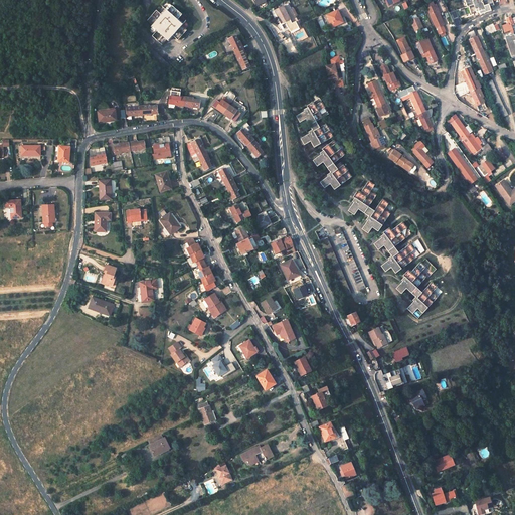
[(481,0),(466,0),(468,7),(474,5),(476,12),(479,11),(480,14),(486,12),(490,11),(489,7),(493,6),(491,0),(487,0),(482,2),(481,0)]
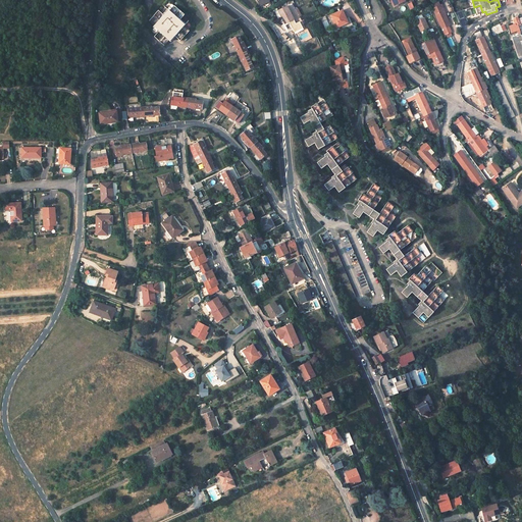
[(158,11),(149,20),(154,25),(153,27),(158,32),(154,37),(164,45),(168,40),(169,41),(174,36),(178,32),(184,25),(188,21),(183,16),(184,15),(173,6),(169,11),(165,7),(160,13),(158,11)]
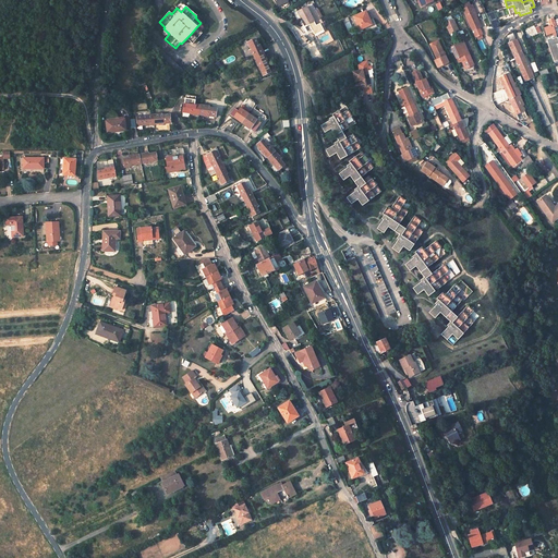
[(306,7),(298,11),(305,25),(314,20),(306,7)]
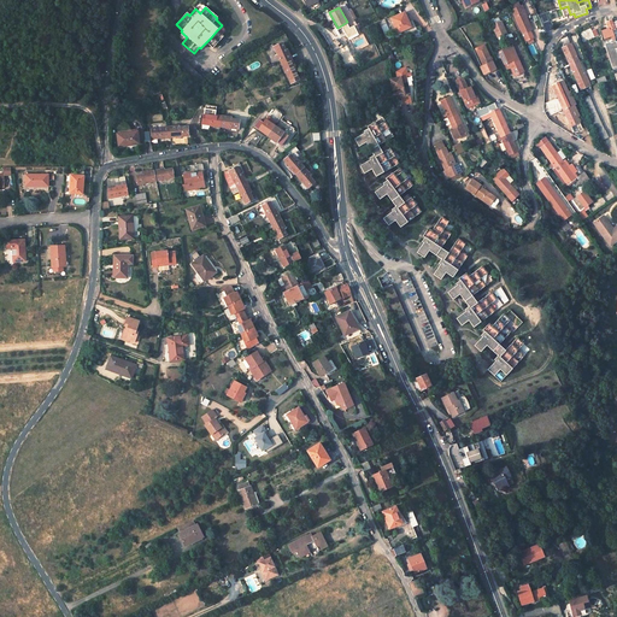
[(401,7),(391,13),(393,17),(392,18),(398,33),(411,27),(405,12),(404,12),(401,7)]
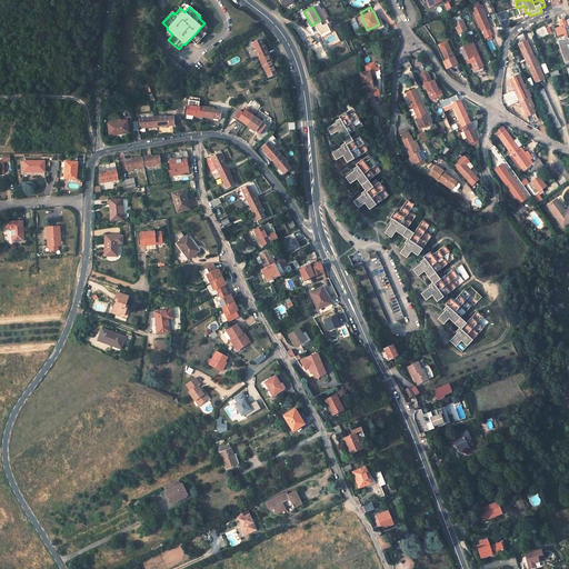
[(490,28),(483,11),(475,15),(482,31),(481,32),(483,38),(491,35),(489,28),(490,28)]
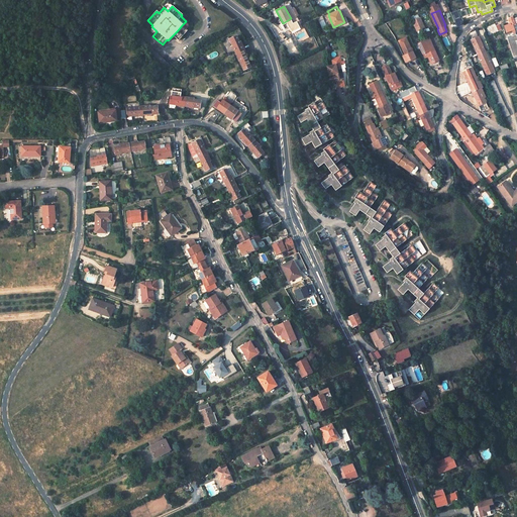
[(460,17),(458,14),(452,17),(456,26),(461,24),(458,18),(460,17)]
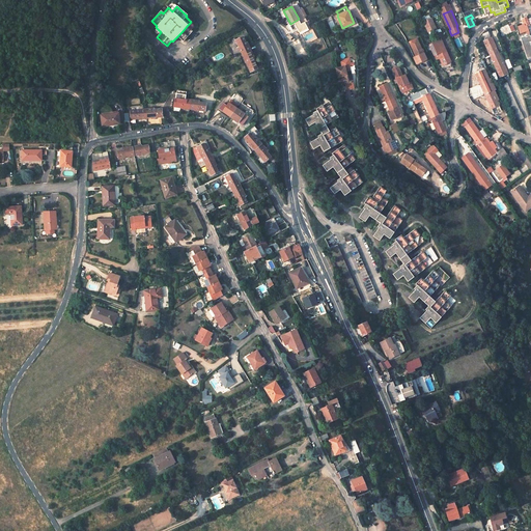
[(530,25),(530,18),(527,20),(526,17),(522,18),(525,27),(530,25)]
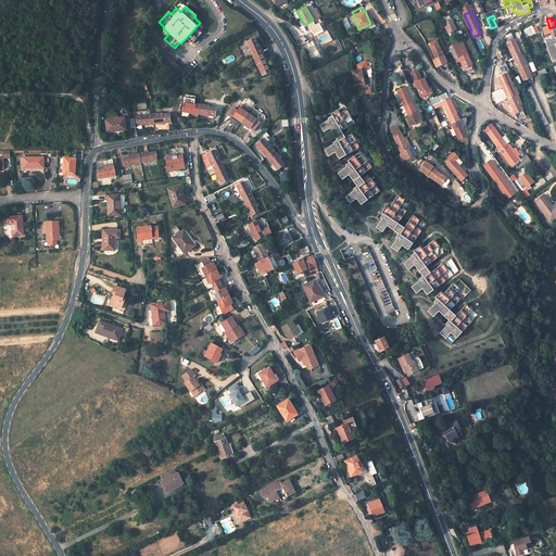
[(456,29),(452,19),(443,22),(449,33),(456,29)]
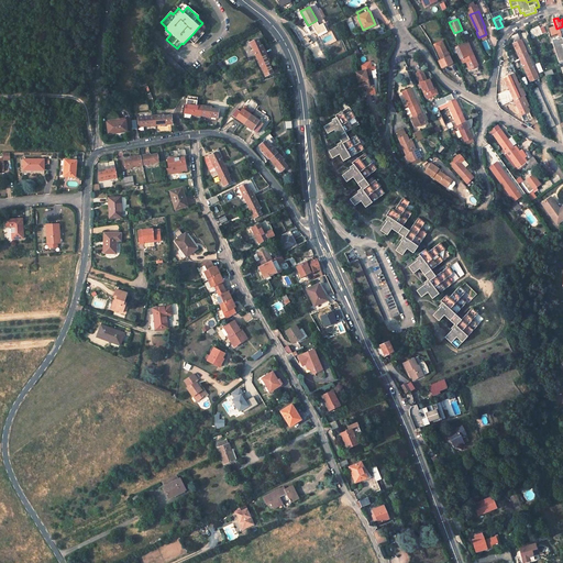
[(542,34),(539,25),(528,30),(531,39),(542,34)]
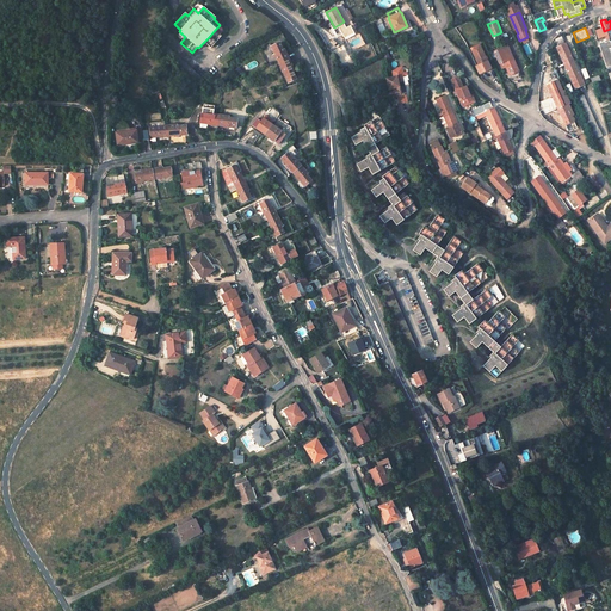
[(209,37),(215,43),(221,36),(215,30),(209,37)]
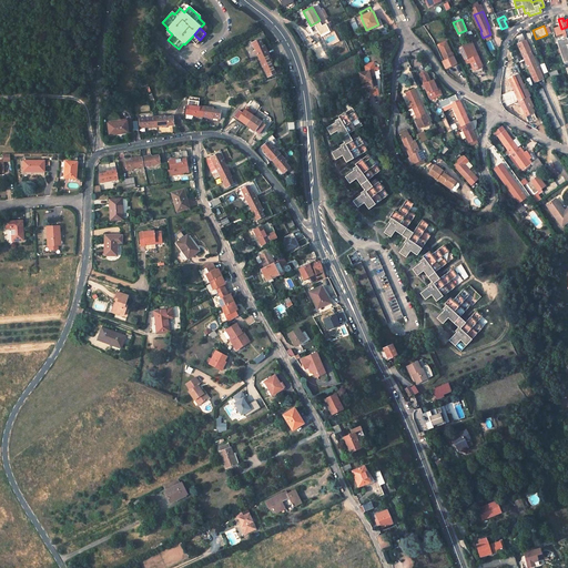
[(434,40),(429,33),(425,36),(428,40),(432,46),(435,44),(434,40)]
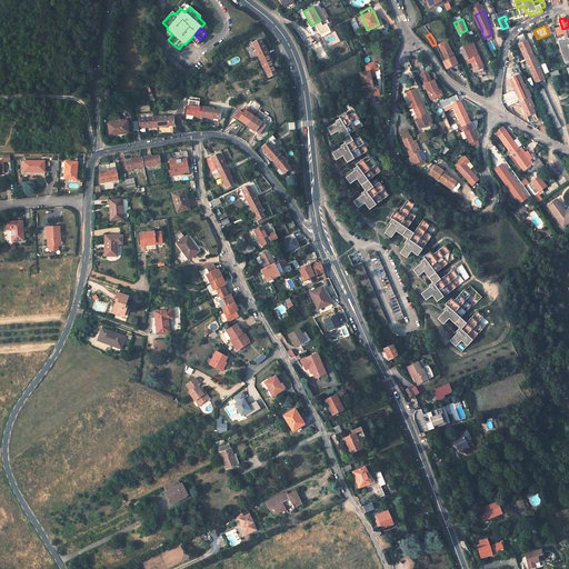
[(195,35),(190,39),(196,43),(200,40),(195,35)]
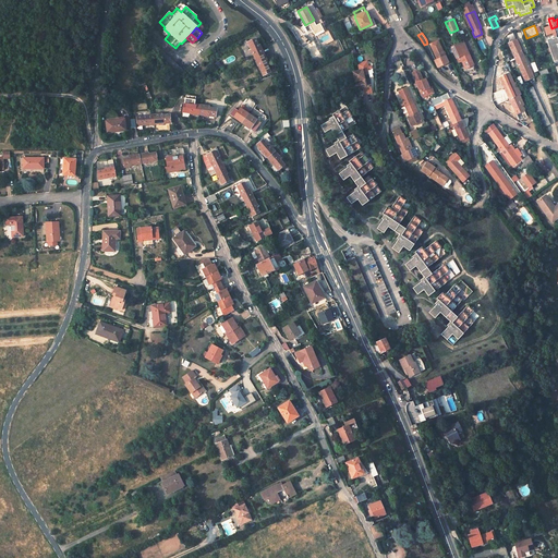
[(522,53),(517,39),(514,40),(512,34),(507,36),(509,43),(508,43),(525,81),(533,77),(526,61),(528,60),(524,52),(522,53)]
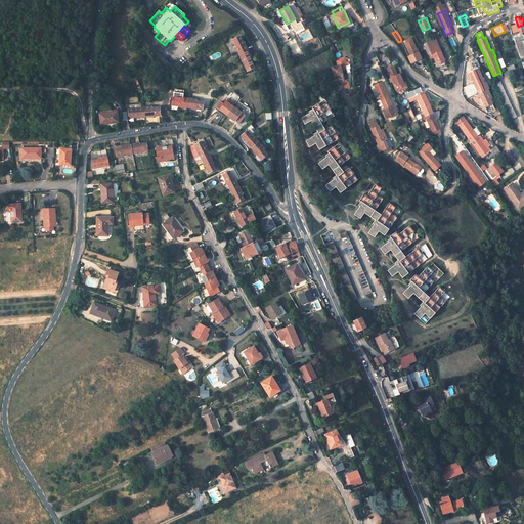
[(523,38),(522,33),(517,34),(518,36),(514,37),(521,59),(523,57),(523,38)]
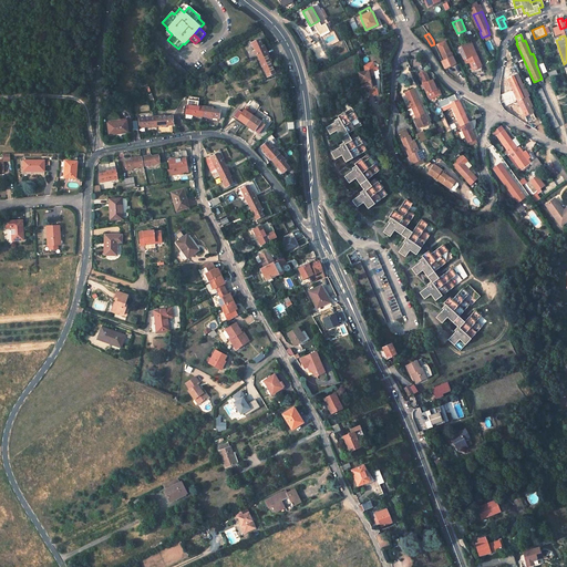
[(268,53),(266,48),(264,49),(259,39),(251,42),(259,58),(268,53)]
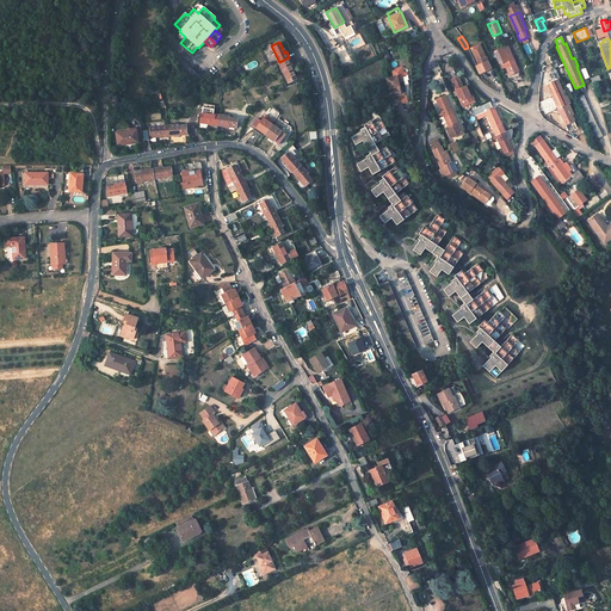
[(491,68),(481,47),(473,50),(479,65),(476,66),(479,73),(491,68)]
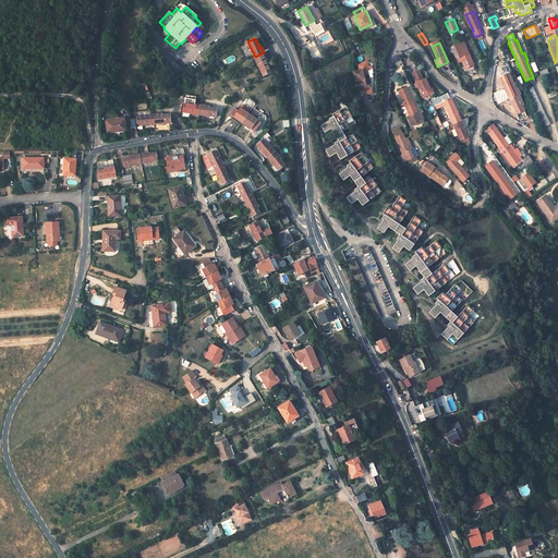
[(473,64),(463,43),(455,46),(455,44),(450,46),(451,48),(447,49),(450,55),(453,53),(458,63),(462,61),(464,68),(473,64)]
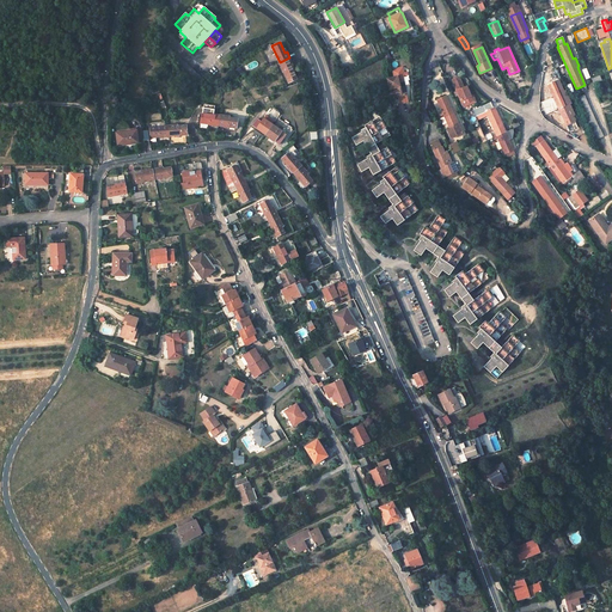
[(280,62),(288,81),(297,78),(291,65),(292,63),(289,57),(280,62)]
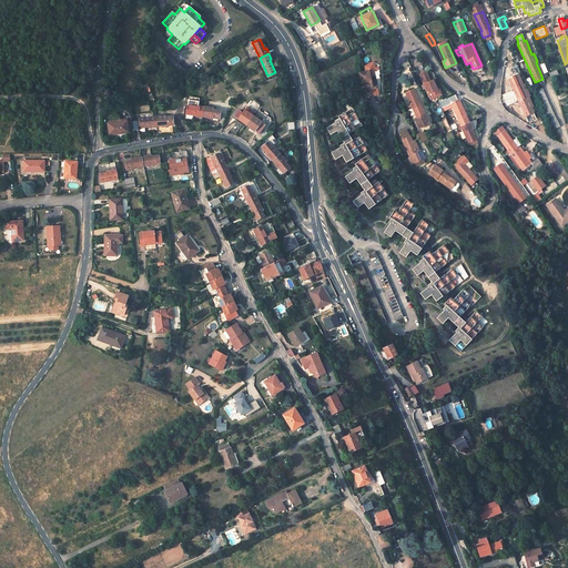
[(377,89),(373,71),(377,70),(377,68),(375,68),(374,63),(363,66),(365,72),(358,73),(364,92),(369,90),(376,89),(377,89)]
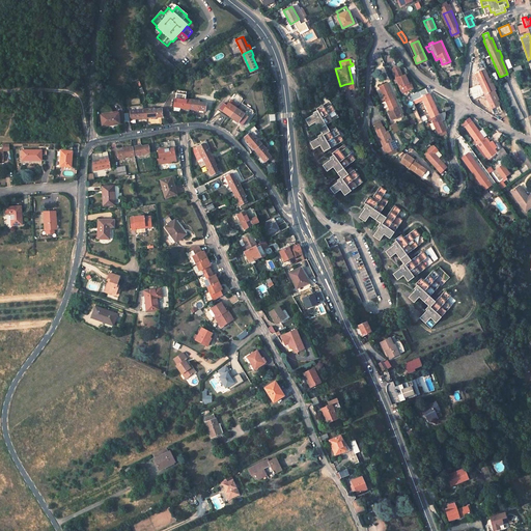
[(398,66),(392,68),(402,90),(409,88),(411,87),(409,83),(404,75),(402,76),(398,66)]
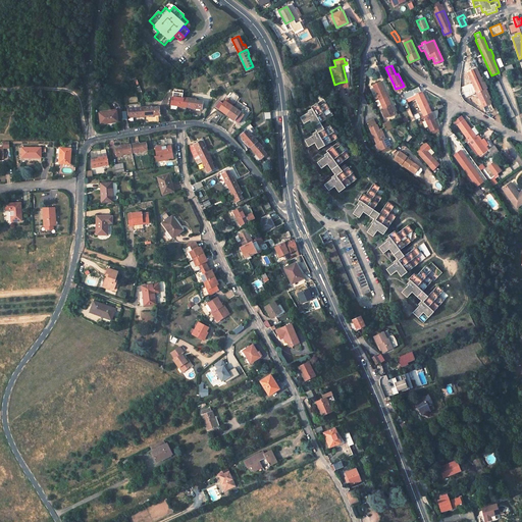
[(480,81),(475,69),(467,72),(483,107),(488,105),(490,104),(481,84),(483,84),(482,80),(480,81)]
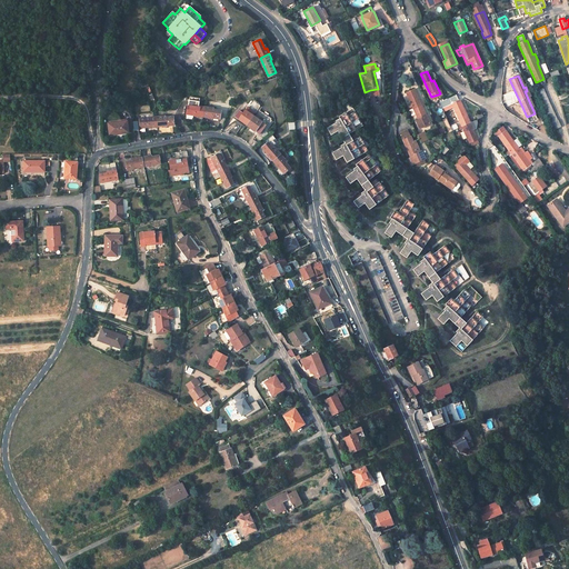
[(440,88),(438,89),(440,93),(438,95),(431,97),(432,99),(442,95),(440,88)]
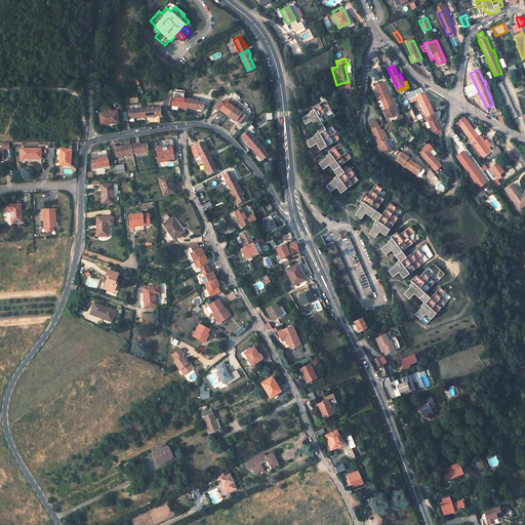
[(514,111),(501,81),(495,84),(508,113),(507,114),(510,120),(518,117),(515,110),(514,111)]
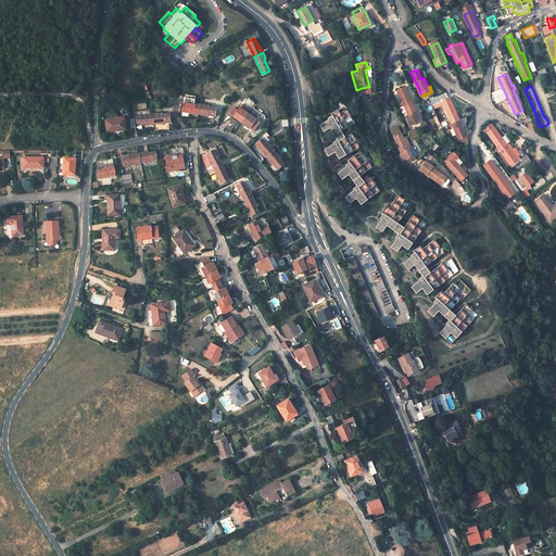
[(420,121),(405,87),(396,90),(402,101),(399,102),(400,105),(403,103),(408,116),(406,117),(409,125),(420,121)]
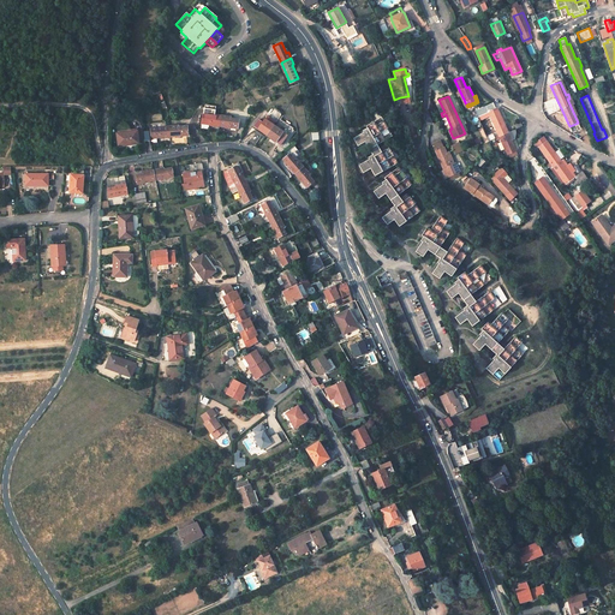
[(488,112),(485,106),(475,109),(478,119),(481,118),(479,115),(483,114),(488,112)]
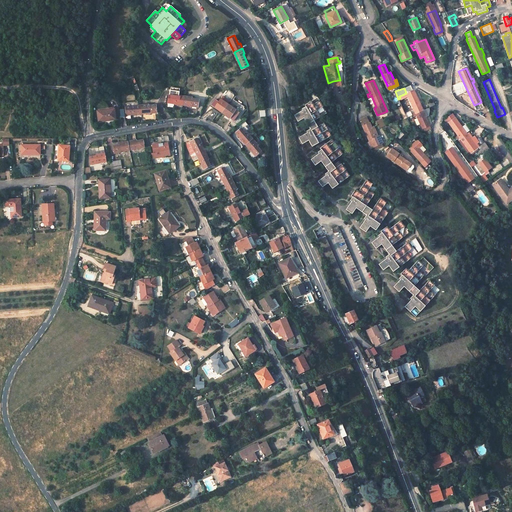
[(415,113),(423,110),(414,90),(406,93),(408,97),(415,113)]
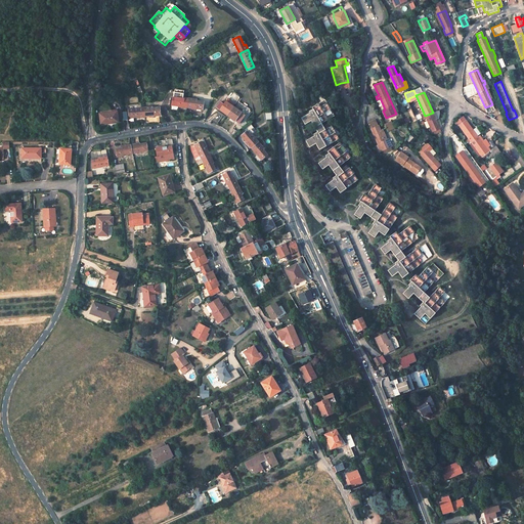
[(188,98),(183,97),(182,98),(173,96),(171,104),(187,107),(188,98)]
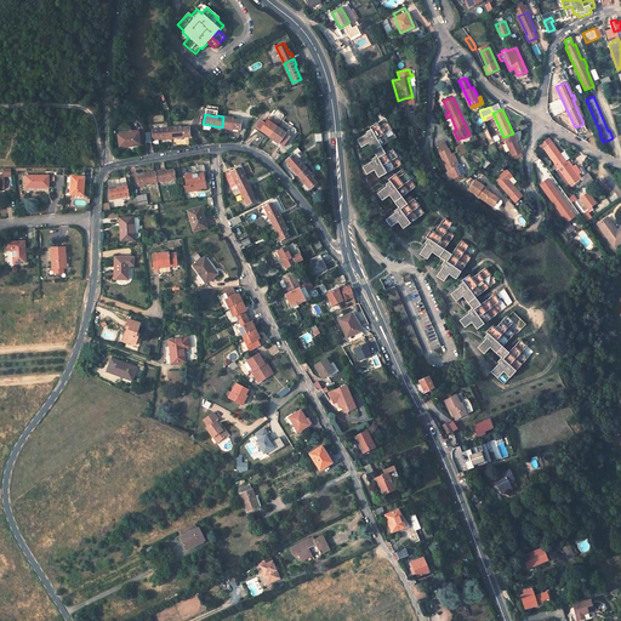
[(222,127),(240,130),(241,120),(229,119),(229,117),(223,117),(222,127)]
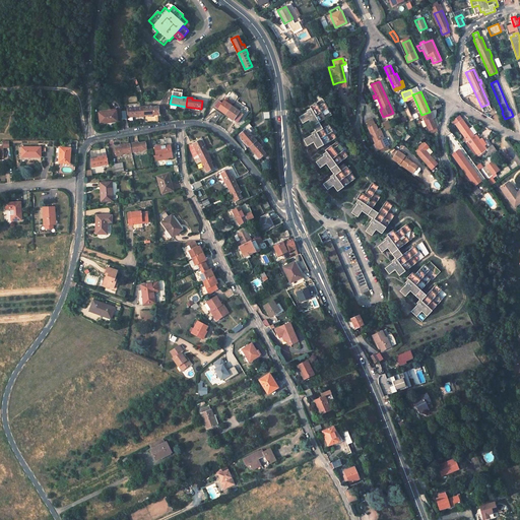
[(214,106),(225,114),(232,106),(231,106),(233,103),(225,98),(223,101),(222,100),(220,102),(218,101),(214,106)]
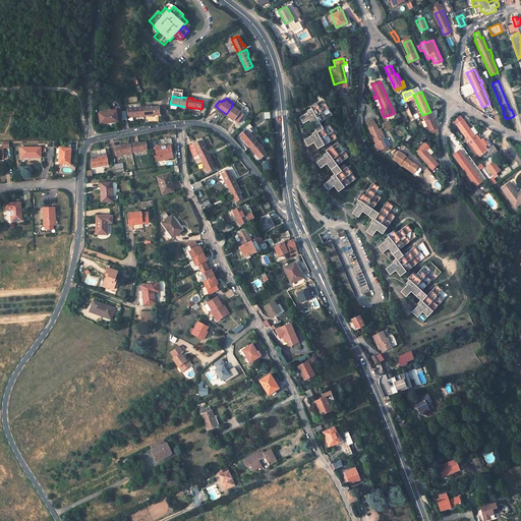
[(332,115),(323,99),(310,106),(311,110),(299,117),(303,123),(309,120),(316,132),(303,139),(307,147),(313,142),(317,149),(337,137),(328,122),(322,125),(320,122),(332,115)]
